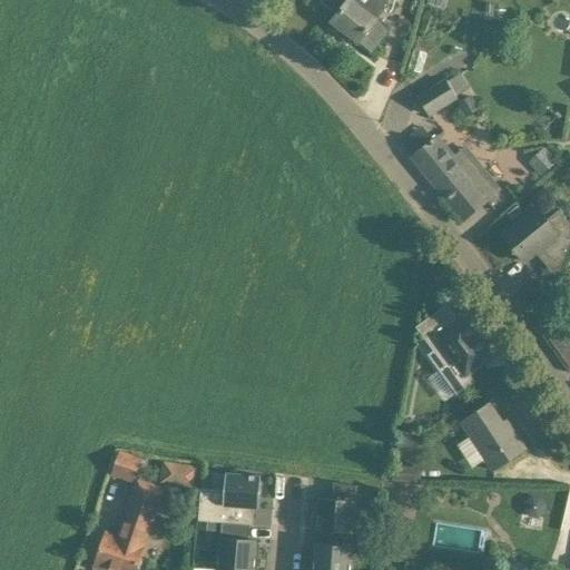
[(390,1),(390,0),(321,0),(321,2),(335,13),(330,21),(359,42),(390,1)]
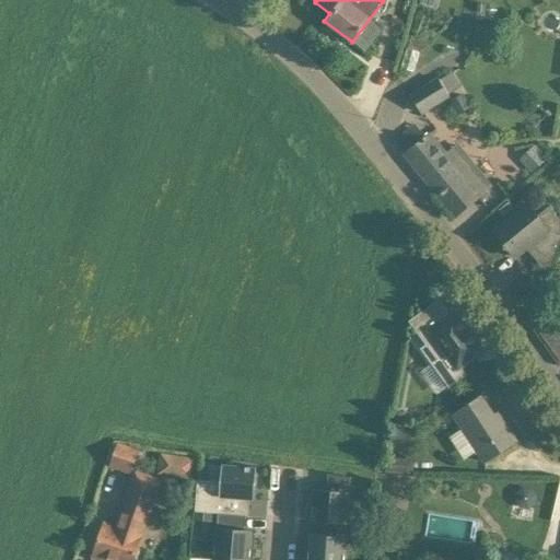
[(439,79),(410,95),(421,112),(448,95),(439,79)]
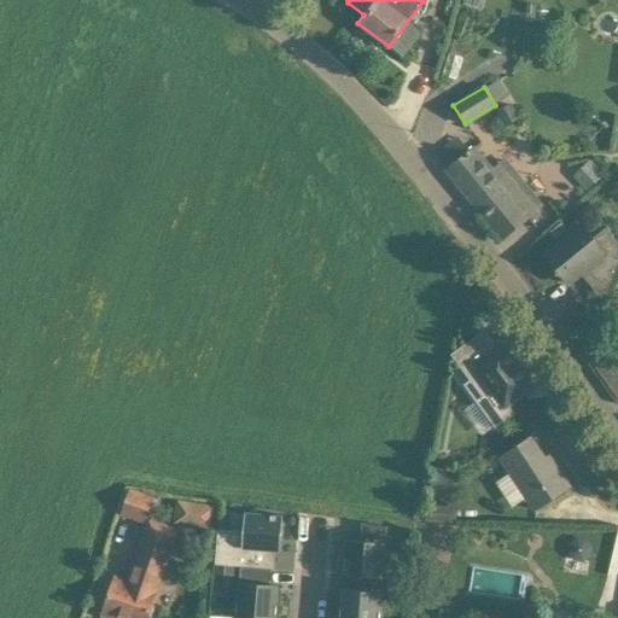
[(505,126),(520,117),(512,103),(496,111),(505,126)]
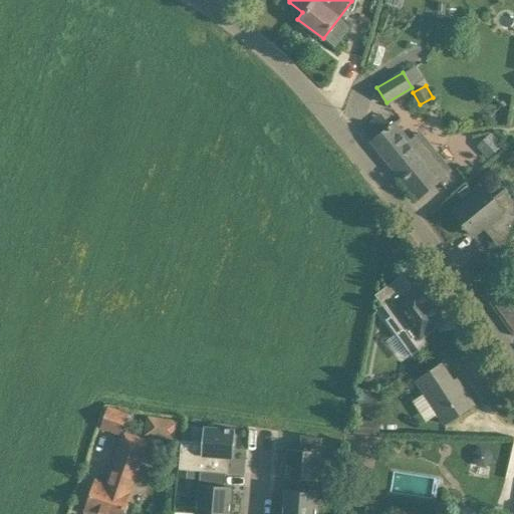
[(370,142),(419,201),(443,181),(441,179),(452,171),(436,151),(425,160),(394,121),(390,125),(370,142)]
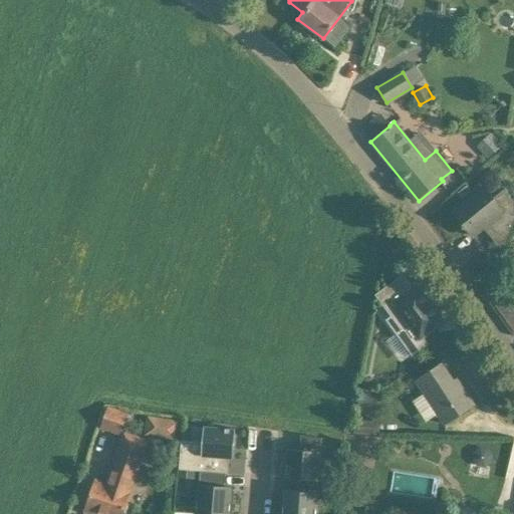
[(476,147),(488,160),(503,146),(491,134),(476,147)]
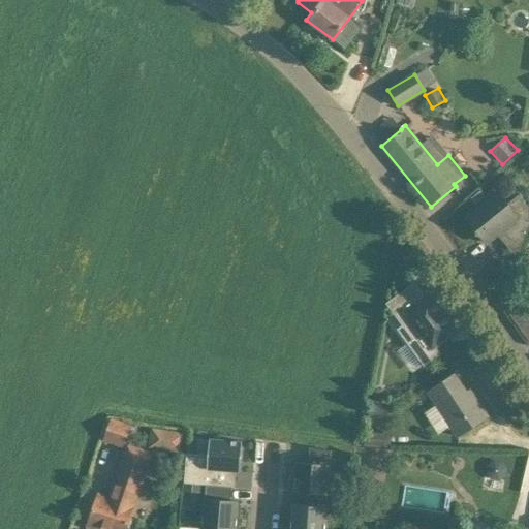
[(481,190),(471,198),(475,204),(486,195),(481,190)]
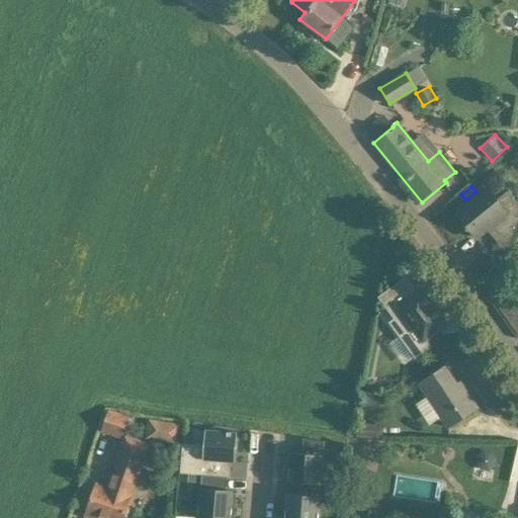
[(506,252),(517,223),(517,203),(508,191),(497,200),(489,189),(457,213),(472,232),(480,226),(484,230),(482,231),(483,233),(487,230),(506,252)]
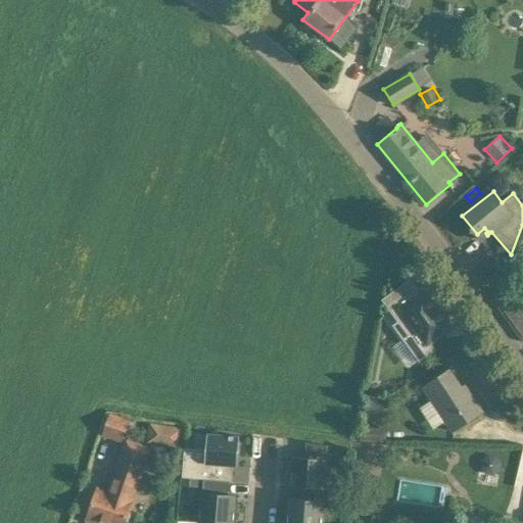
[(452,327),(434,303),(425,291),(393,314),(399,322),(394,325),(420,360),(433,349),(429,343),(452,327)]
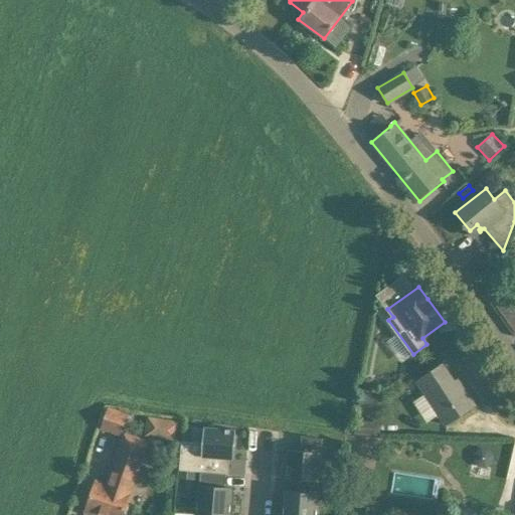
[(500,311),(514,309),(514,292),(491,292),(489,295),(498,309),(500,311)]
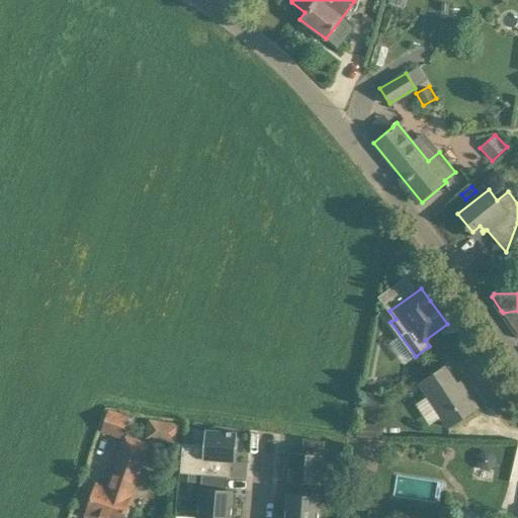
[(445,366),(429,377),(418,384),(446,429),(478,408),(465,390),(462,392),(445,366)]
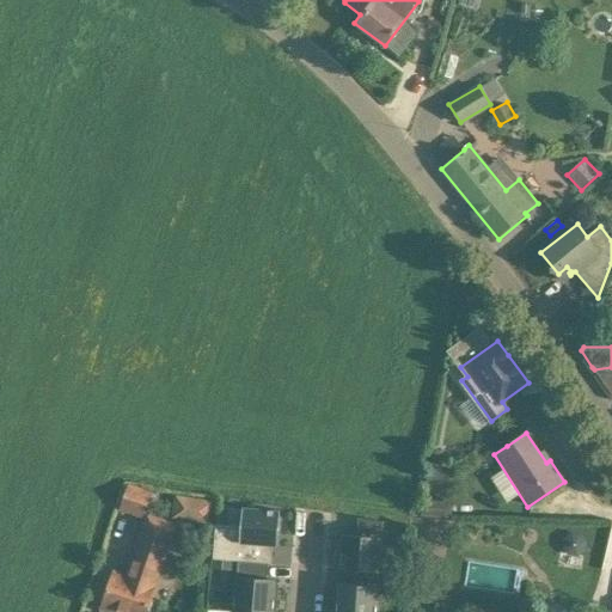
[(438,450),(428,447),(424,461),(440,465),(442,456),(438,450)]
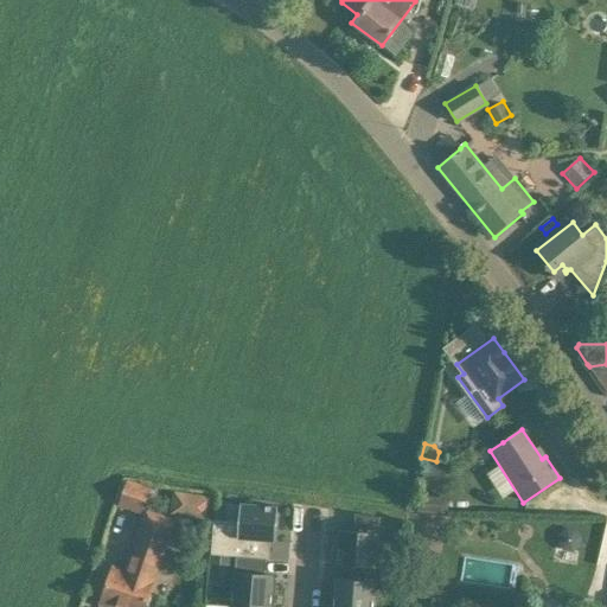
[(173,491),(171,513),(206,518),(210,497),(173,491)]
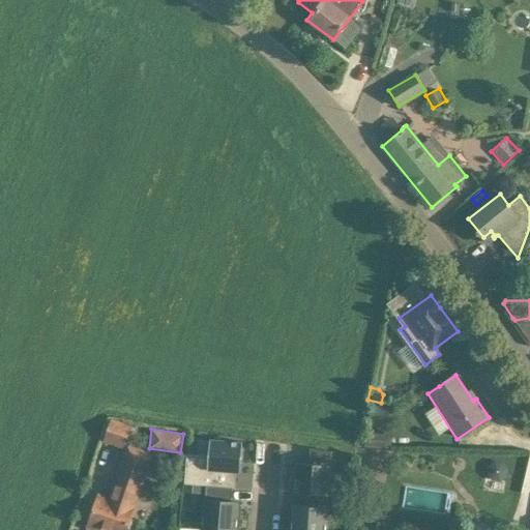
[(124,445),(126,433),(105,430),(102,442),(124,445)]
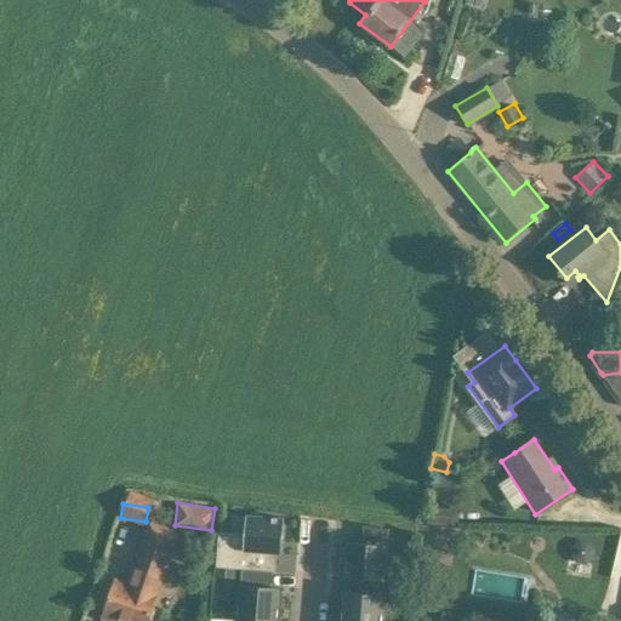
[(248,516),(245,533),(244,548),(218,546),(217,567),(243,569),(273,571),(277,571),(278,553),(283,553),(286,518),(248,516)]
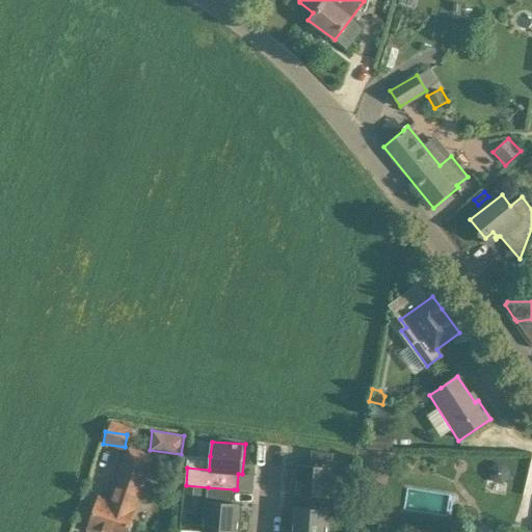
[(108,499),(100,496),(88,528),(100,531),(126,531),(152,455),(128,446),(108,499)]
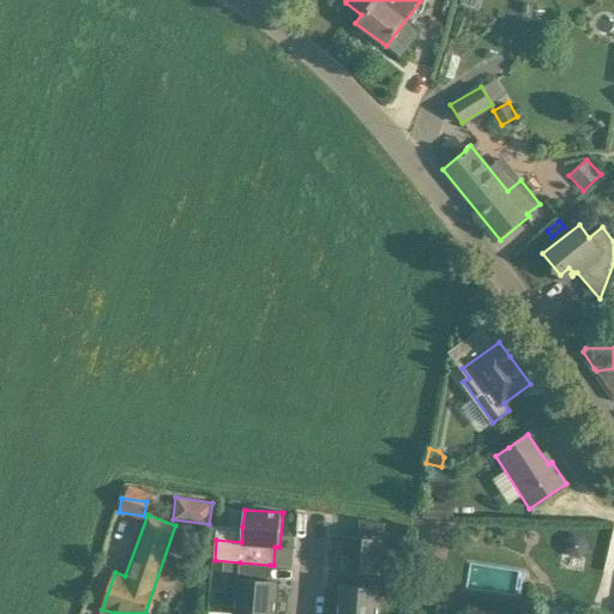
[(356,571),(380,572),(384,523),(360,519),(357,537),(345,537),(344,553),(339,553),(338,567),(343,567),(343,570),(356,571)]
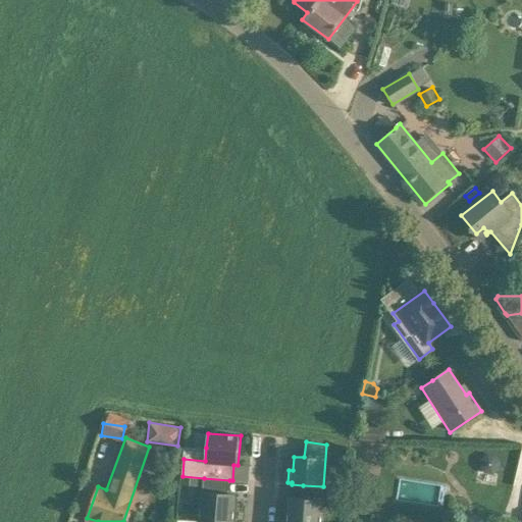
[(196,505),(198,478),(181,477),(179,504),(196,505)]
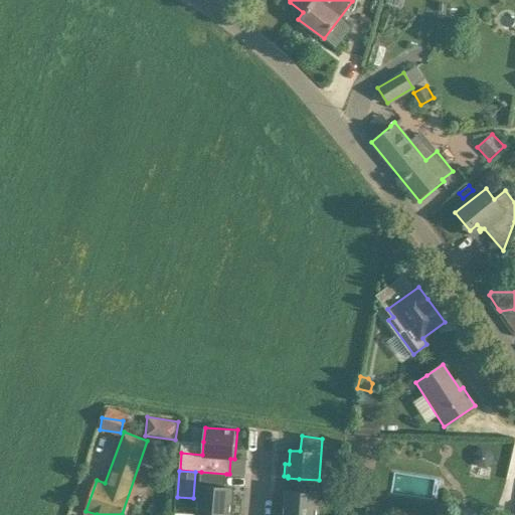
[(225,487),(226,474),(201,472),(200,485),(198,485),(197,494),(197,514),(204,514),(229,514),(232,514),(233,502),(231,501),(231,488),(225,487)]
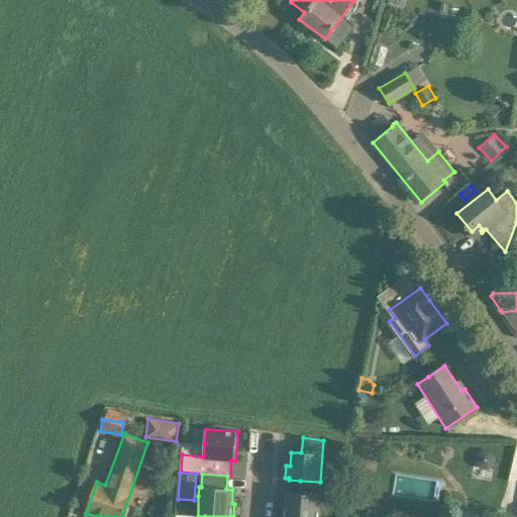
[(283,507),(281,516),(317,516),(320,482),(300,481),(299,494),(288,494),(287,507),(283,507)]
